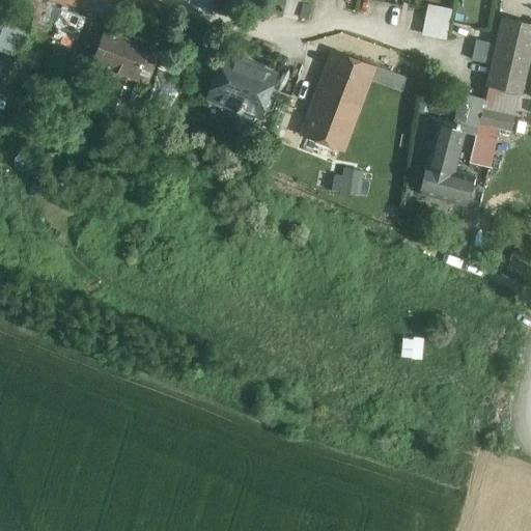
[(2,0),(35,12),(39,0),(2,0)]
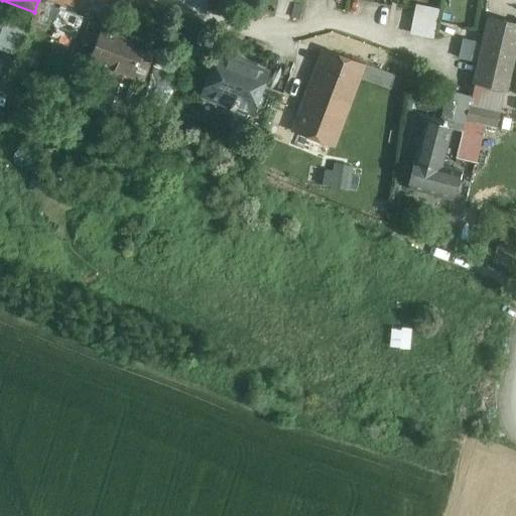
[(89,0),(73,0),(72,5),(85,10),(89,0)]
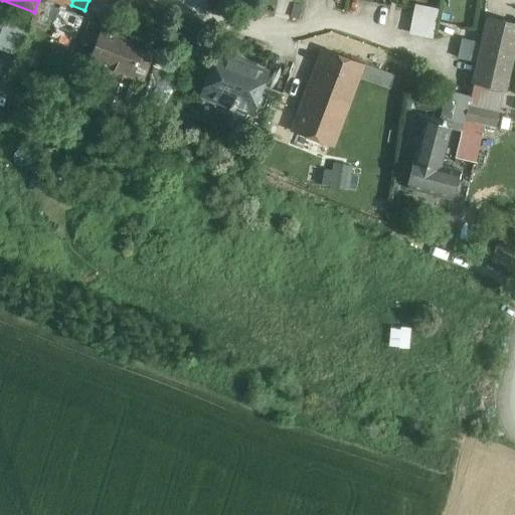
[(432,36),(435,5),(411,2),(408,33),(432,36)]
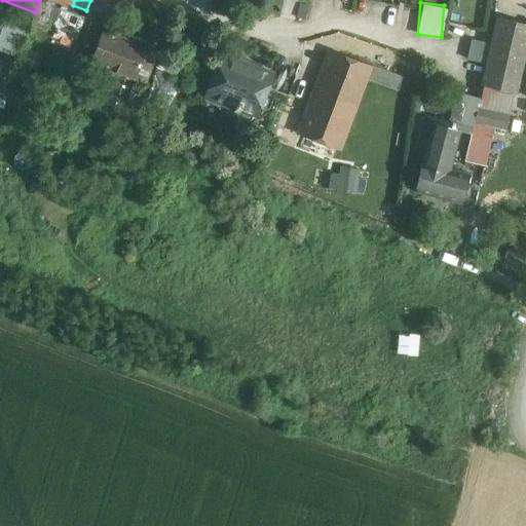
[(34,14),(9,6),(0,32),(0,50),(19,58),(34,14)]
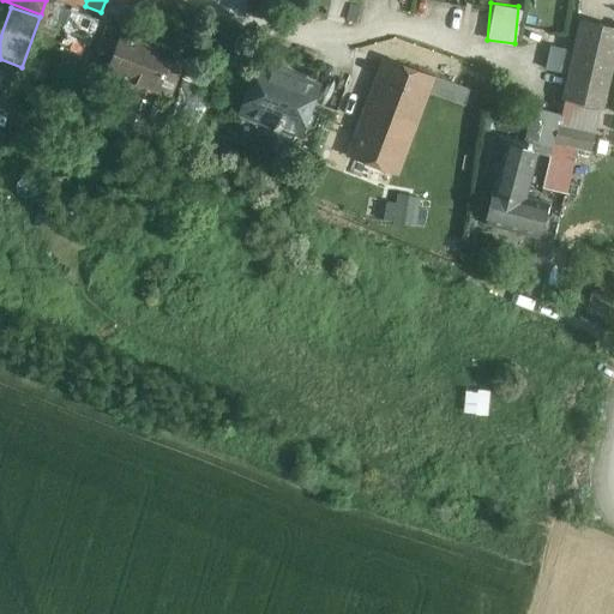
[(613,49),(613,28),(582,20),(563,100),(600,108),(613,49)]
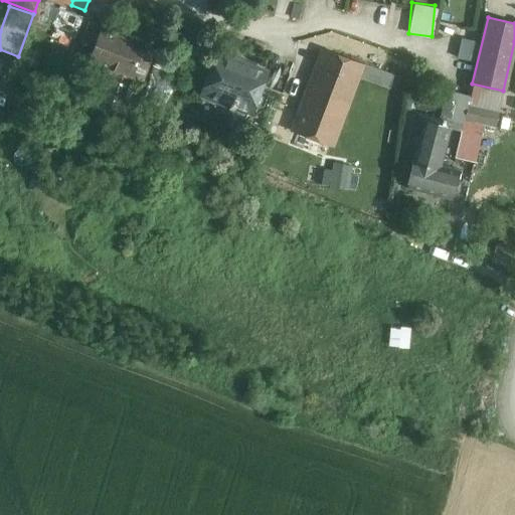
[(143,46),(100,29),(98,35),(88,31),(82,44),(86,46),(87,44),(93,47),(88,59),(103,65),(101,69),(112,73),(111,77),(129,84),(143,46)]
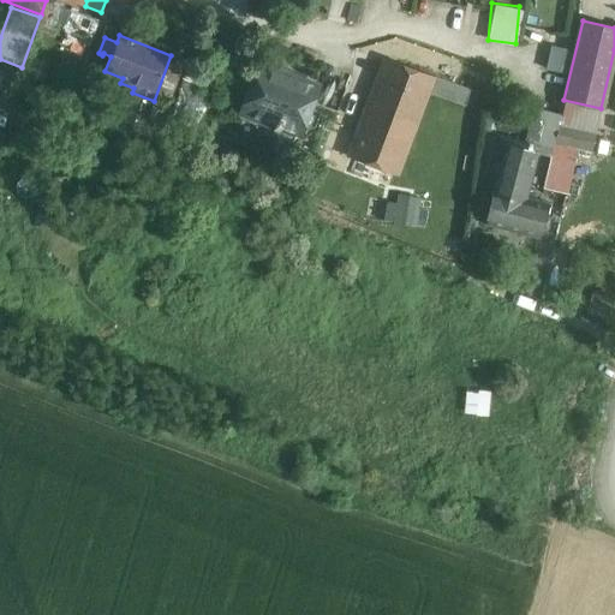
[(561,71),(569,49),(551,42),(543,65),(561,71)]
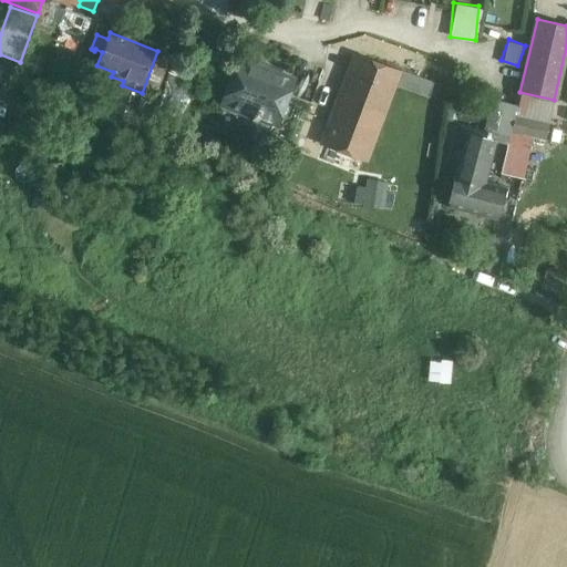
[(398,71),(357,55),(323,144),(364,158),(398,71)]
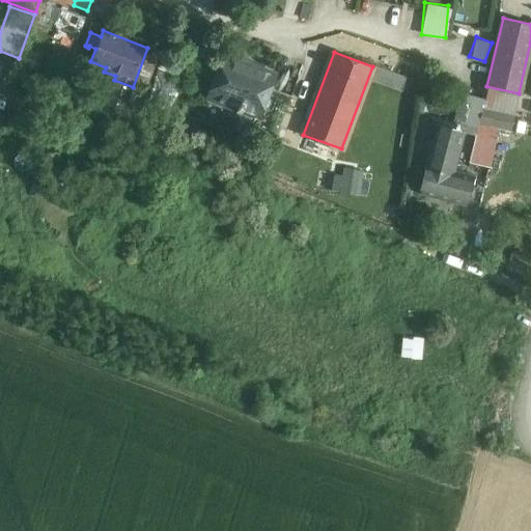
[(272,75),(225,57),(210,98),(236,108),(234,114),(239,116),(236,122),(236,127),(238,132),(242,133),(247,132),(249,128),(250,126),(254,114),(256,115),(266,92),(272,75)]
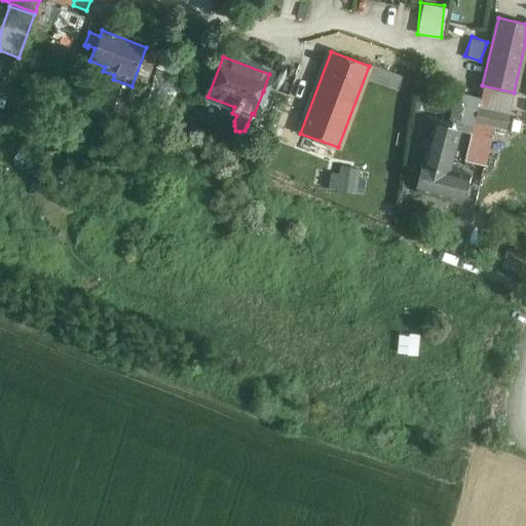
[(286,100),(263,91),(254,114),(252,113),(248,124),(272,135),(286,100)]
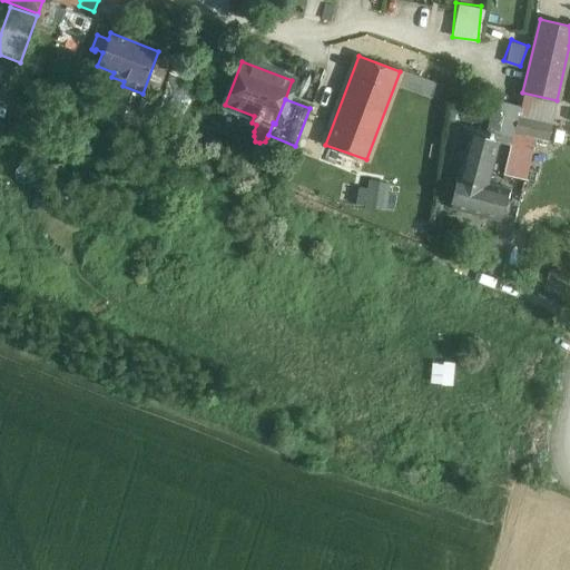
[(519,107),(493,100),(487,129),(494,131),(492,139),(498,141),(510,145),(517,116),(519,107)]
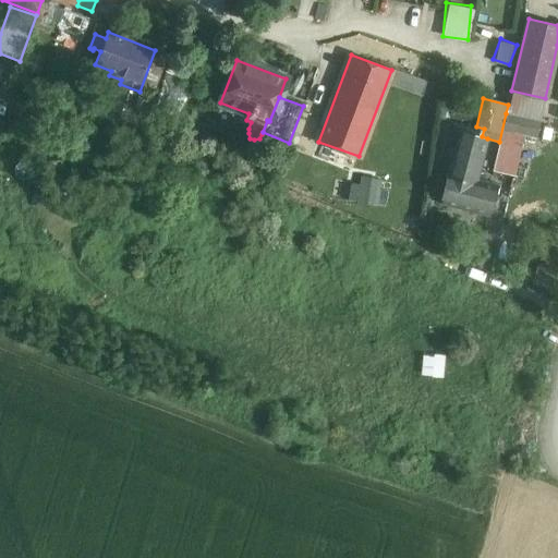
[(541,121),(506,113),(499,142),(493,171),(513,177),(523,134),(536,136),(541,121)]
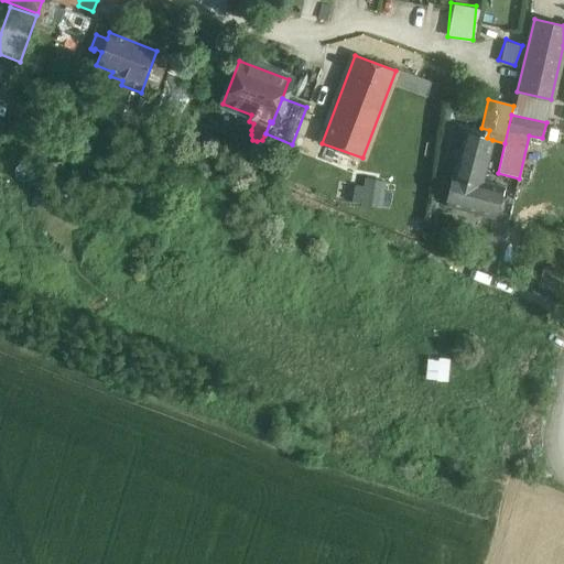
[(487,138),(463,131),(452,175),(447,205),(495,217),(502,188),(480,183),(492,140),(487,138)]
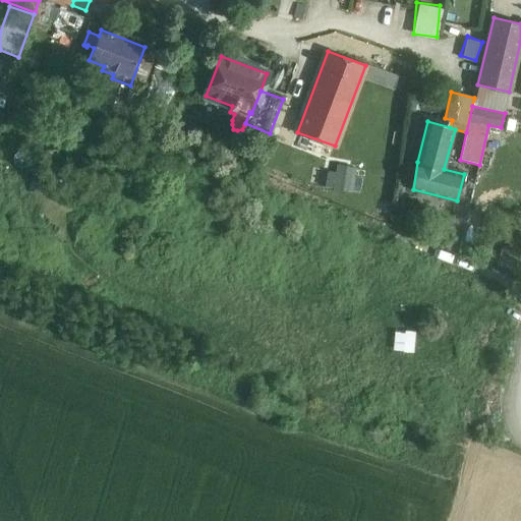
[(335,162),(333,187),(352,189),(354,164),(335,162)]
